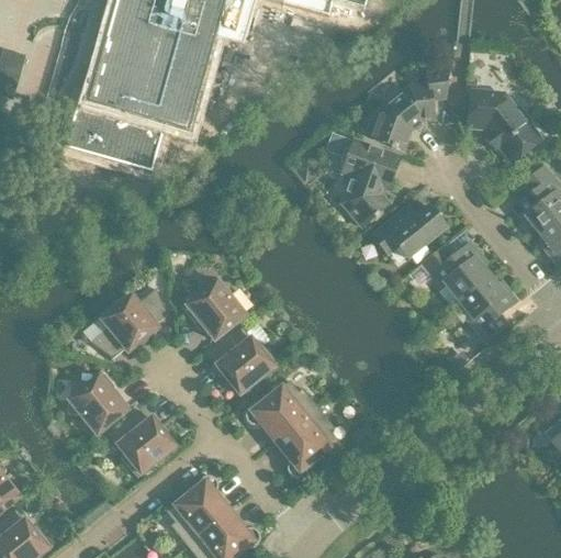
[(80,99),(67,147),(154,171),(166,125),(191,133),(221,28),(237,32),(246,0),(273,0),(329,15),(334,0),(366,10),(368,0),(119,0),(90,102),(80,99)]
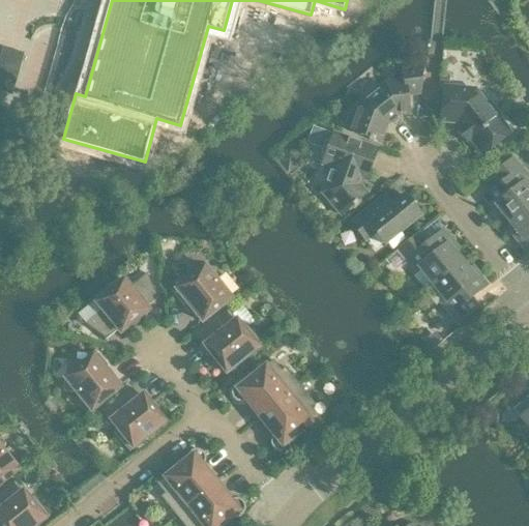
[(3,45),(1,54),(23,60),(25,51),(3,45)]
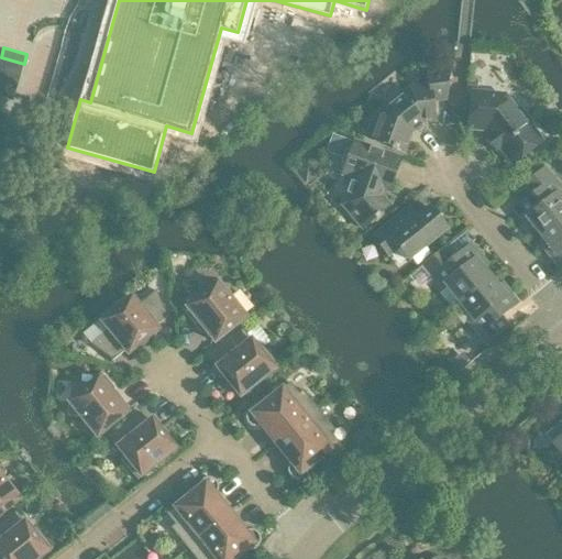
[(393,144),(393,145),(397,148),(398,146),(405,149),(411,129),(423,120),(436,118),(433,98),(447,97),(450,68),(429,70),(430,84),(409,86),(383,108),(372,136),(393,144)]
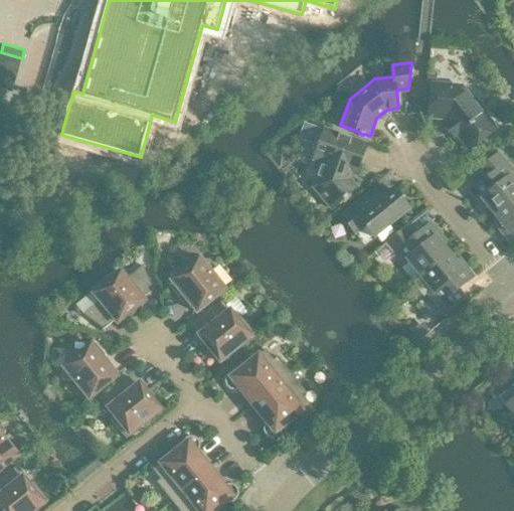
[(472,98),(462,86),(433,82),(429,115),(446,116),(450,121),(445,125),(454,137),(459,133),(471,148),(496,128),(485,114),(488,111),(475,95),(472,98)]
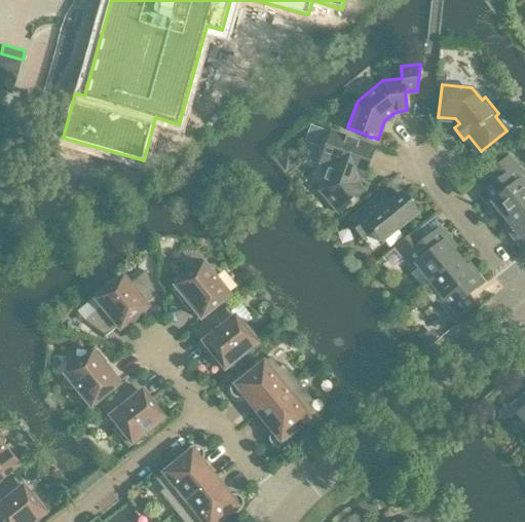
[(321,160),(329,164),(321,189),(340,211),(350,202),(351,203),(355,200),(354,199),(365,190),(358,182),(360,175),(364,177),(375,146),(331,129),(321,160)]
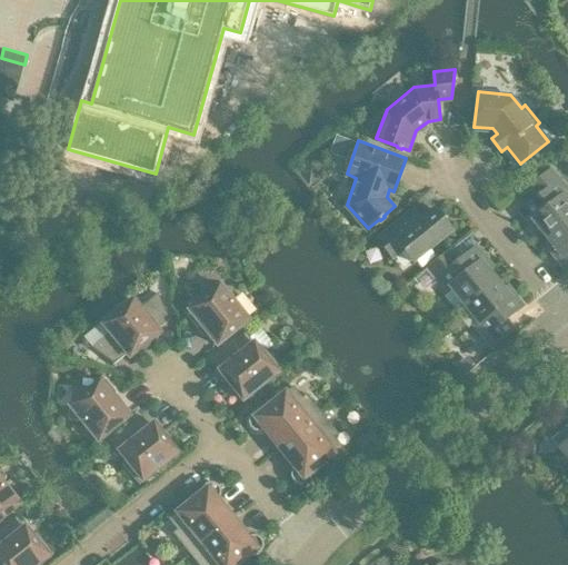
[(534,219),(547,237),(567,219),(567,196),(566,194),(567,191),(567,187),(551,167),(528,185),(537,196),(519,210),(529,222),(534,219)]
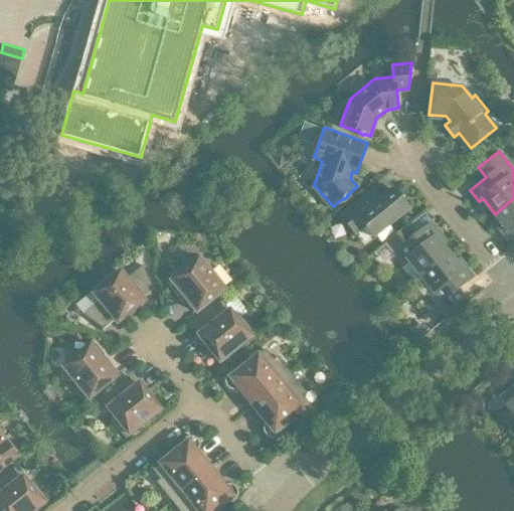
[(342,214),(356,231),(365,223),(374,235),(377,233),(381,239),(393,229),(389,223),(409,207),(404,200),(404,194),(399,194),(393,187),(374,203),(367,193),(342,214)]
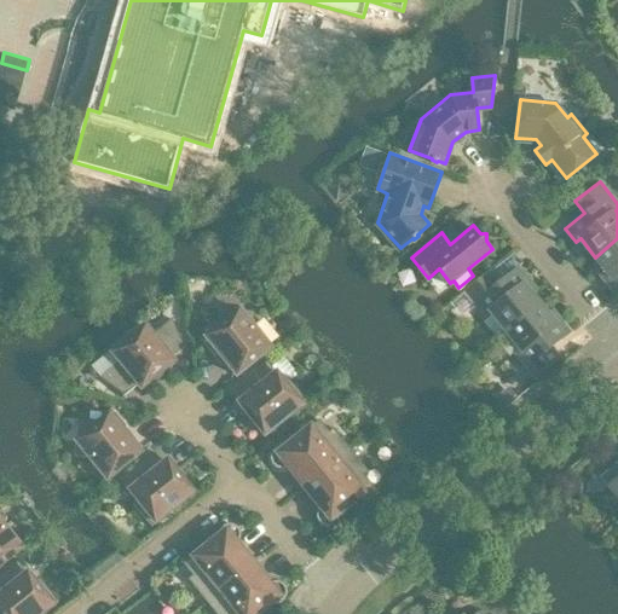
[(617,238),(595,258),(610,276),(605,279),(617,293),(617,238)]
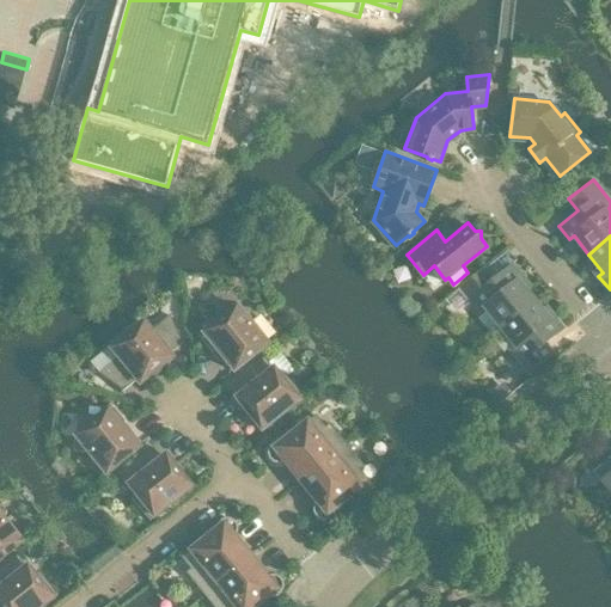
[(484,308),(500,326),(535,298),(520,280),(524,276),(513,262),(494,277),(484,267),(460,286),(481,312),(484,308)]
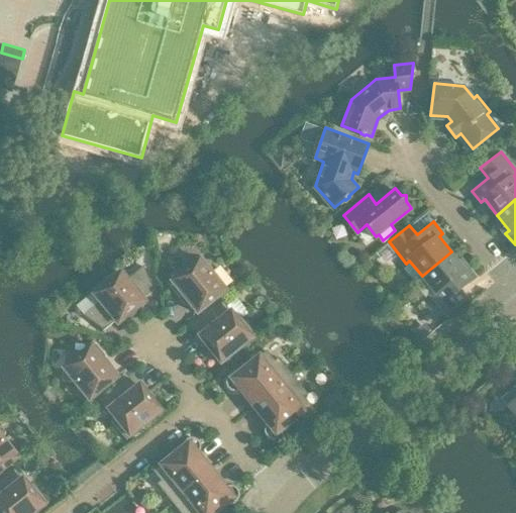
[(451,251),(422,276),(434,291),(430,294),(447,315),(468,298),(460,289),(477,276),(468,264),(463,267),(451,251)]
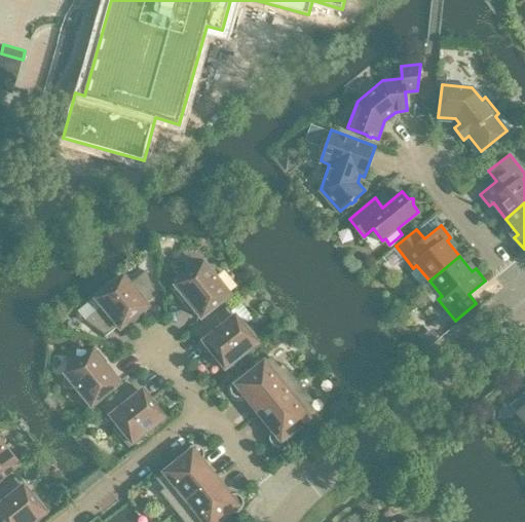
[(215,275),(217,263),(185,259),(183,278),(172,288),(183,302),(187,299),(201,318),(230,294),(215,275)]
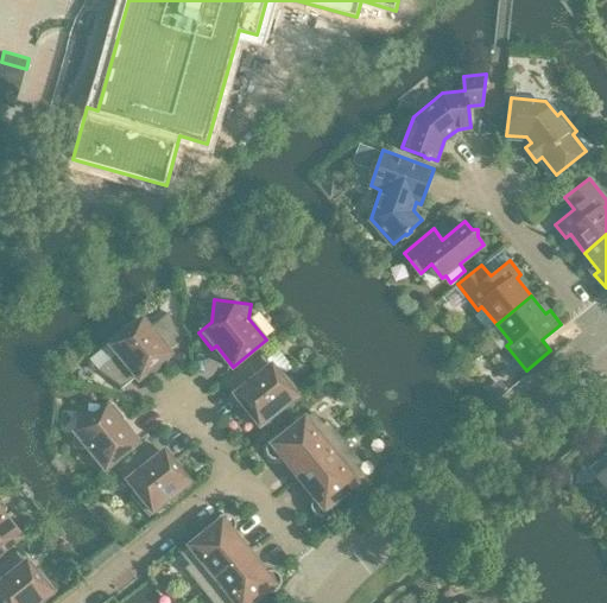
[(119,337),(119,338),(111,344),(118,353),(99,368),(122,385),(119,387),(120,388),(136,375),(139,379),(171,353),(169,349),(184,336),(184,335),(181,337),(169,310),(150,327),(144,318),(136,324),(133,324),(131,325),(128,325),(126,327),(124,328),(122,329),(121,331),(120,332),(120,334),(119,335),(119,337)]
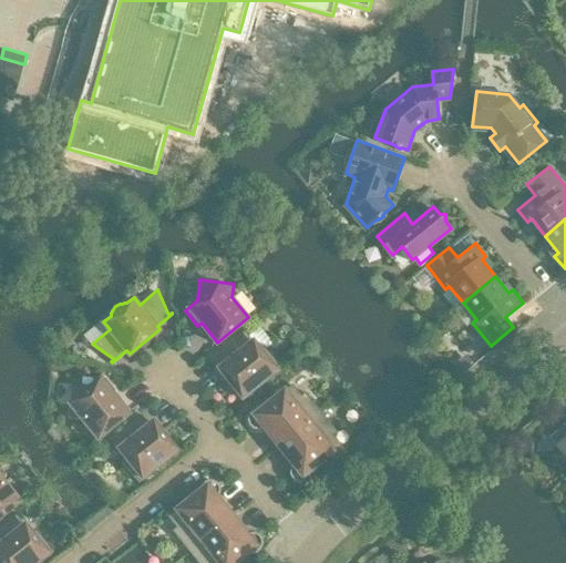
[(245,329),(214,354),(223,364),(219,367),(243,397),(281,366),(265,346),(261,349),(245,329)]
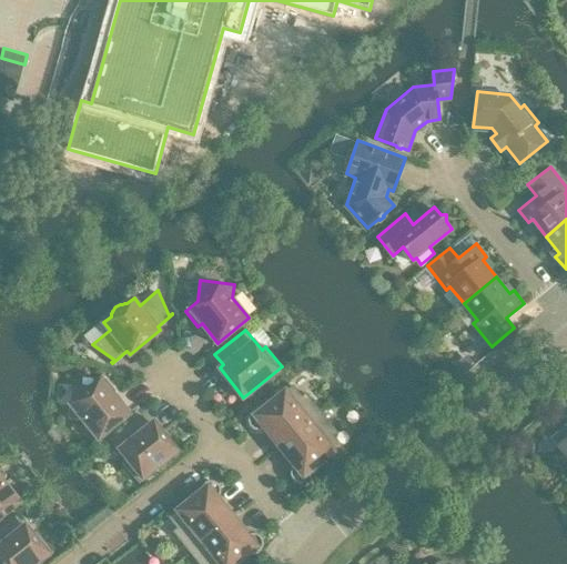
[(105,374),(93,384),(72,383),(69,416),(82,419),(99,439),(130,413),(114,393),(118,390),(105,374)]
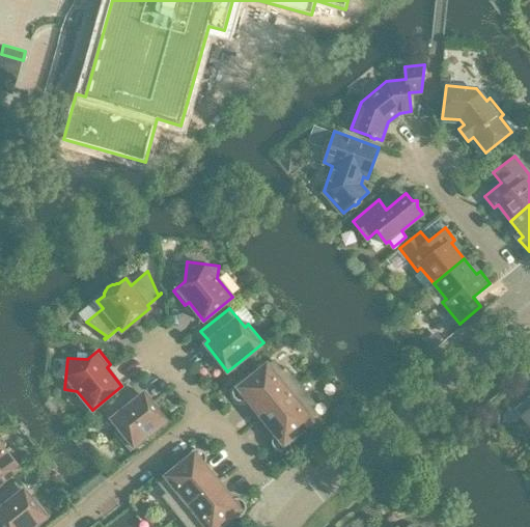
[(247,398),(260,416),(301,384),(286,365),(282,367),(274,358),(244,382),(242,382),(241,382),(240,382),(238,383),(236,383),(235,384),(233,386),(232,388),(232,390),(232,391),(232,392),(232,394),(233,395),(234,397),(235,398),(238,399),(239,400),(241,400),(242,400),(244,400),(245,399),(247,398)]
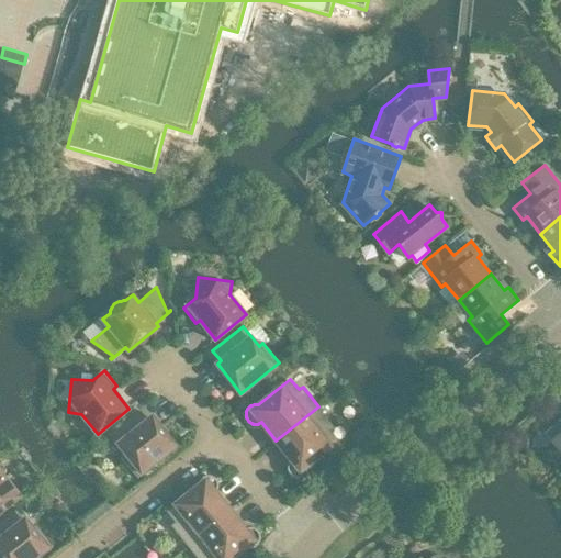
[(318,406),(276,441),(291,459),(289,461),(289,462),(288,465),(288,466),(288,468),(288,469),(289,471),(290,472),(290,473),(292,475),(294,476),(298,476),(300,476),(302,476),(303,475),(304,473),(305,472),(306,470),(307,468),(307,467),(307,466),(339,439),(331,430),(335,426),(318,406)]
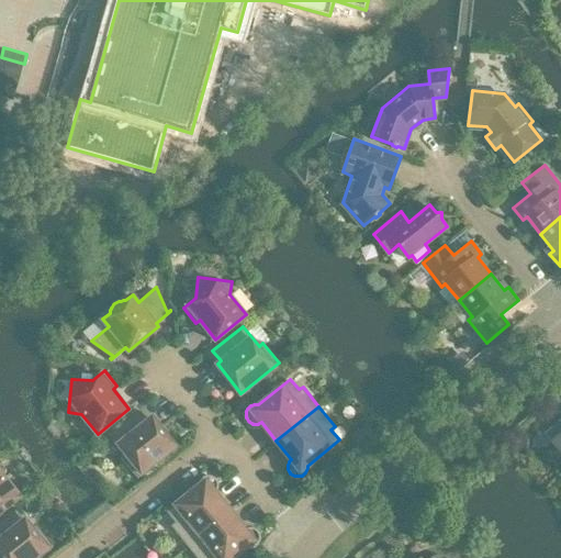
[(153,416),(148,419),(141,409),(110,433),(125,453),(121,456),(137,477),(176,445),(153,416)]
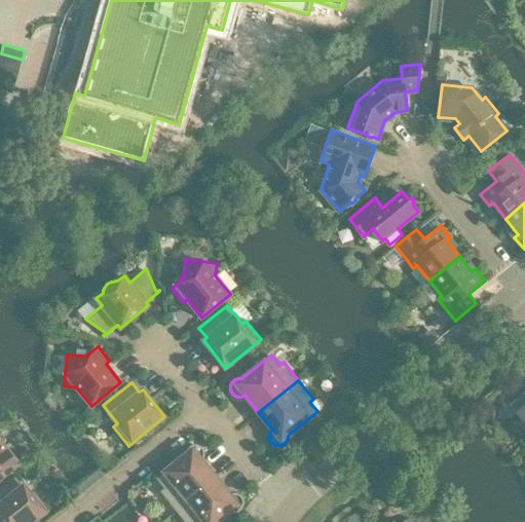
[(524,390),(510,403),(524,422),(524,390)]
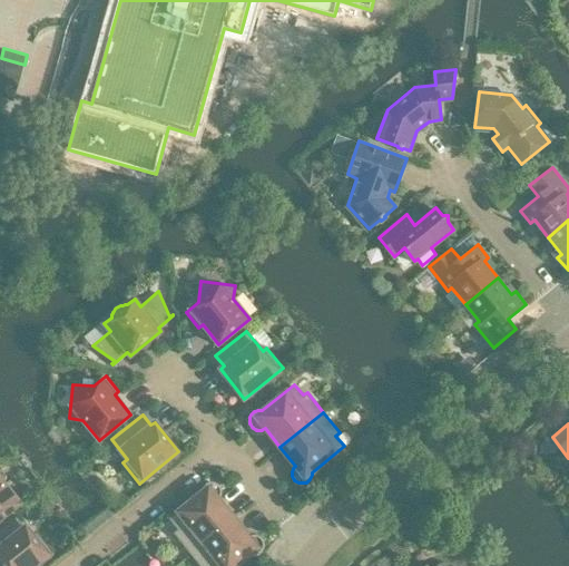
[(0,519),(20,504),(5,482),(6,469),(0,468),(0,519)]
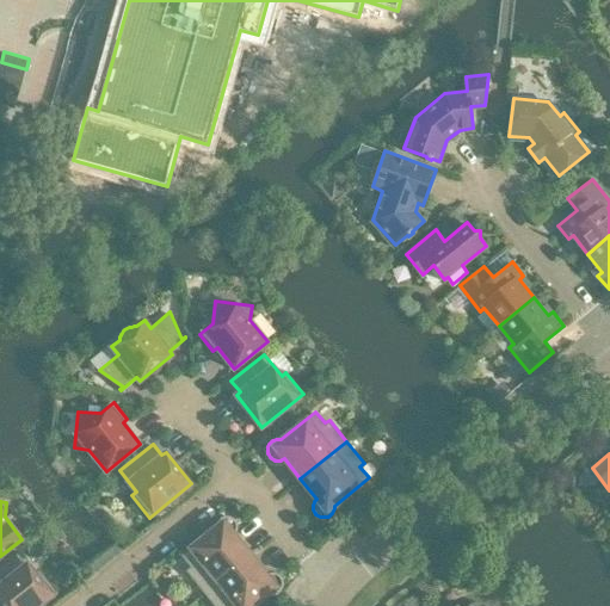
[(186,569),(204,591),(251,554),(234,533),(235,532),(236,530),(238,527),(238,526),(238,524),(238,523),(236,520),(235,519),(234,517),(232,517),(230,515),(228,515),(227,515),(226,515),(223,515),(221,517),(219,518),(217,520),(216,523),(216,524),(216,526),(182,555),(191,566),(186,569)]
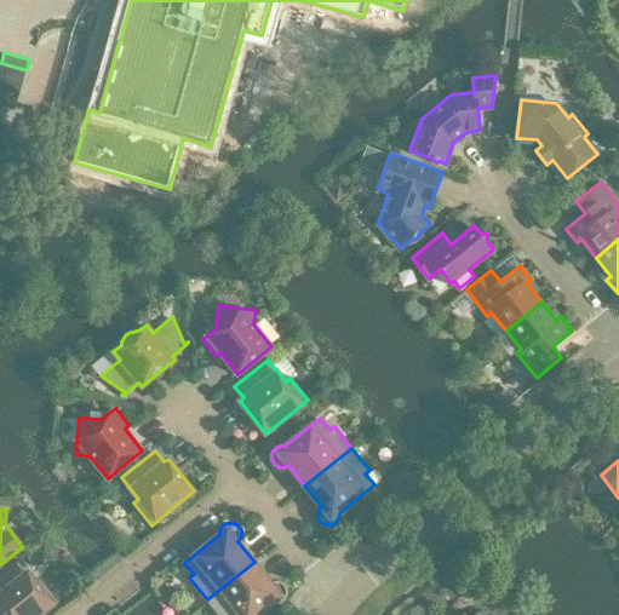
[(18,559),(0,574),(0,614),(39,614),(58,599),(40,578),(36,581),(18,559)]
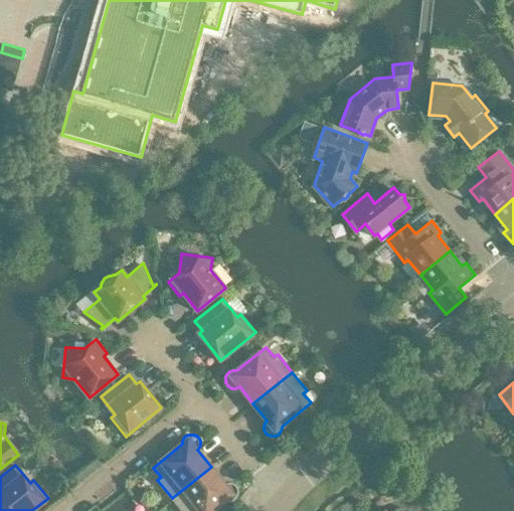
[(211,467),(172,498),(181,510),(212,510),(227,500),(229,500),(231,500),(234,499),(236,498),(237,497),(238,494),(239,493),(239,491),(239,490),(239,488),(238,487),(238,486),(237,485),(236,484),(234,483),(232,482),(229,482),(228,482),(226,482),(224,484),(211,467)]
